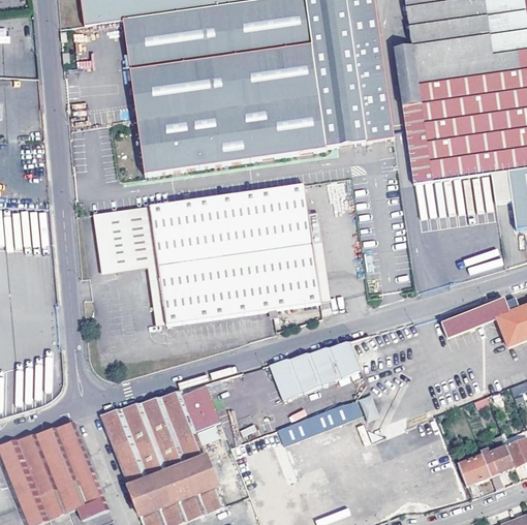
[(76,0),(80,25),(118,19),(251,0),(76,0)]
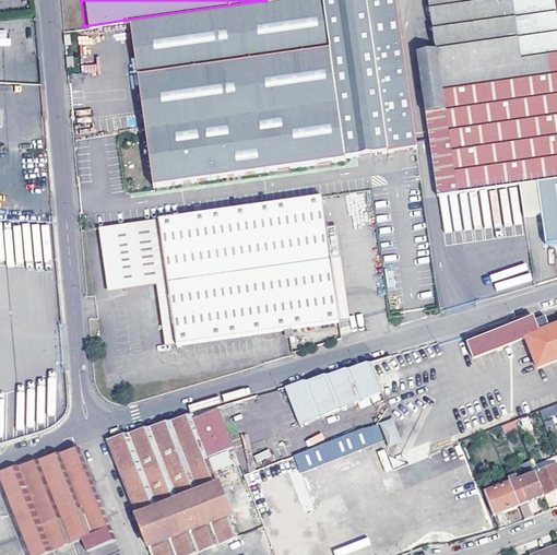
[(151,185),(343,157),(343,155),(415,144),(406,86),(394,0),(265,0),(125,20),(139,127),(146,186),(151,185)]
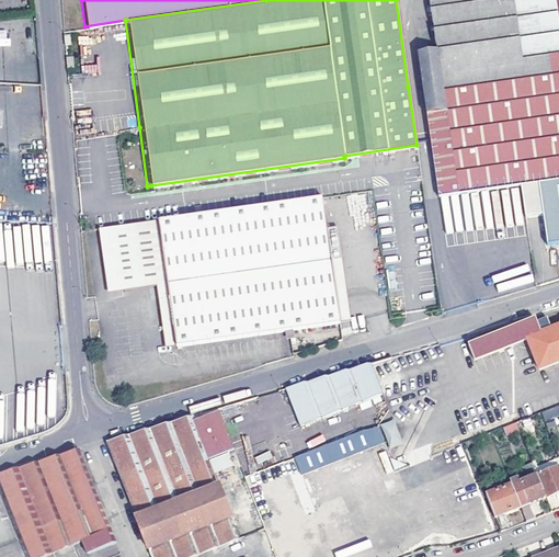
[(431,152),(437,193),(520,181),(558,175),(558,37),(554,0),(409,0),(425,112),(431,152)]
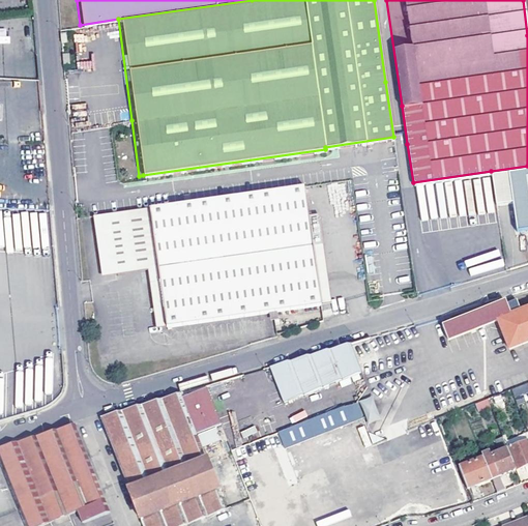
[(158,265),(314,241),(310,213),(304,182),(149,206),(158,265)]
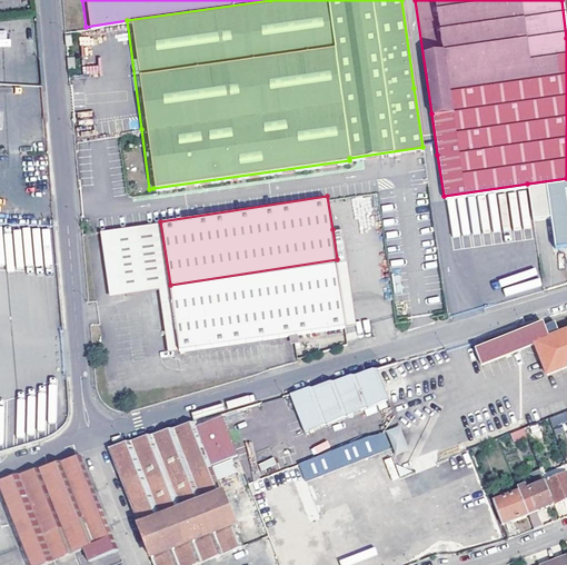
[(108,294),(170,285),(160,221),(99,228),(108,294)]
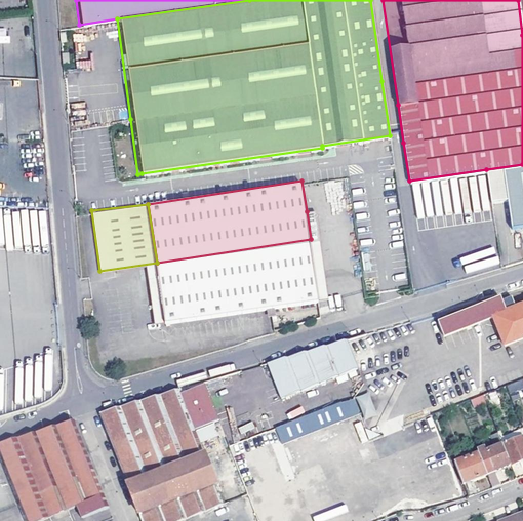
[(320,299),(329,297),(316,209),(307,211),(311,239),(320,299)]
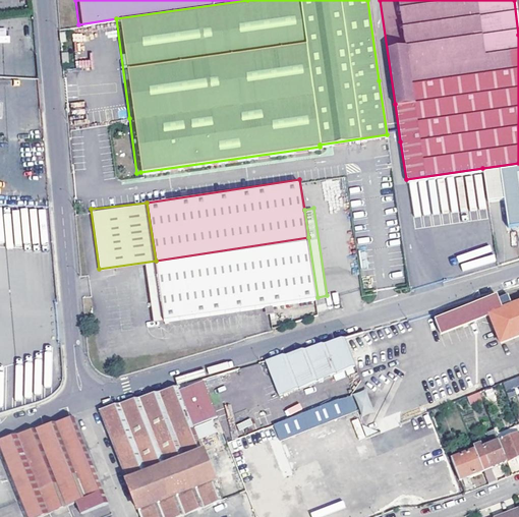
[(308,237),(156,261),(165,321),(269,304),(277,303),(318,297),(308,237)]
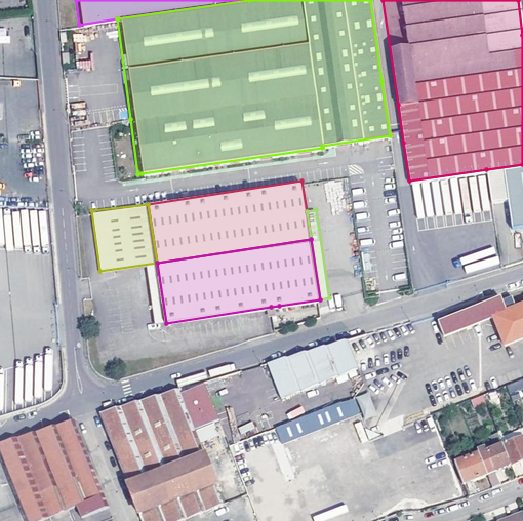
[(522,333),(522,301),(514,305),(511,294),(500,298),(498,294),(437,319),(443,332),(491,314),(503,343),(522,333)]
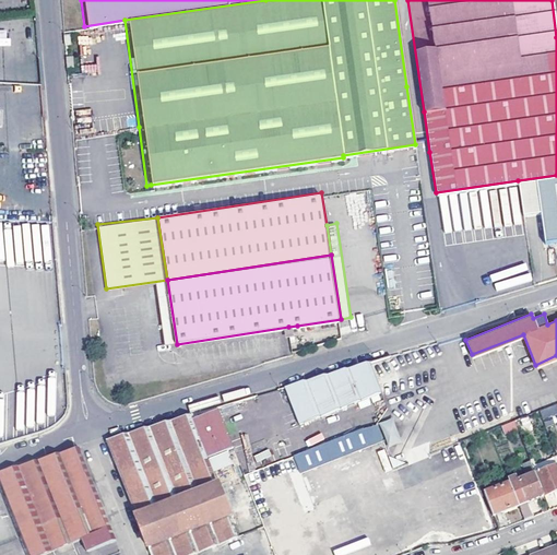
[(298,334),(297,326),(288,327),(289,335),(298,334)]
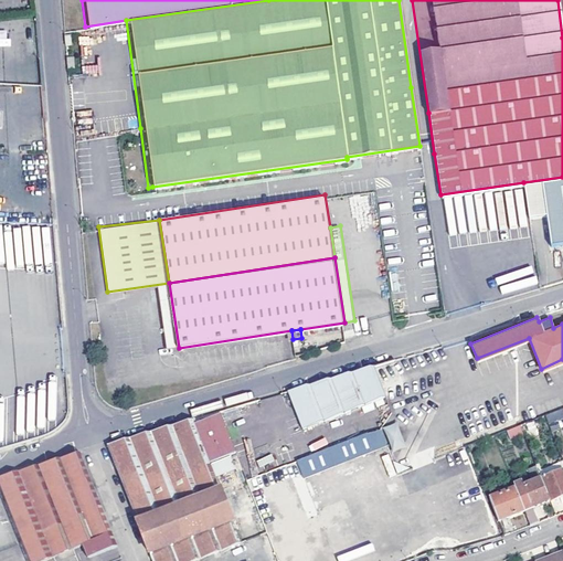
[(384,393),(372,362),(311,381),(286,389),(300,425),(384,393)]
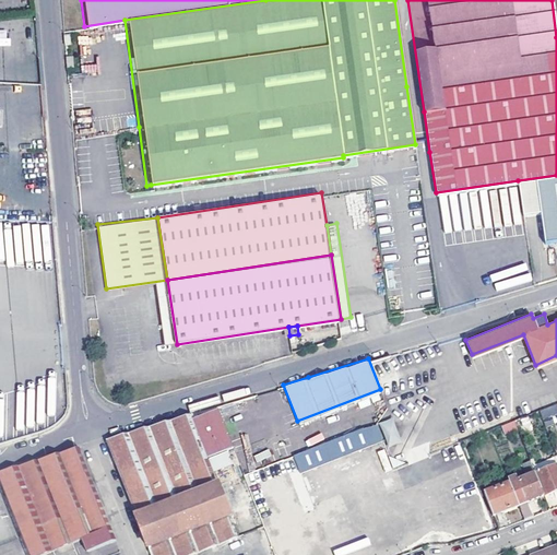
[(0,434),(16,430),(13,415),(15,414),(13,404),(6,405),(4,398),(0,399),(0,434)]
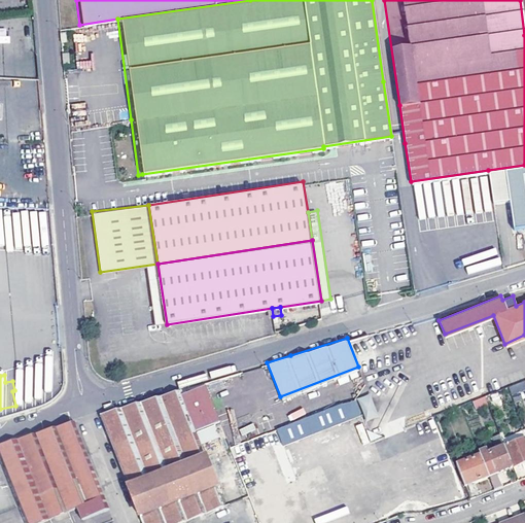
[(522,378),(508,383),(511,391),(524,386),(522,378)]
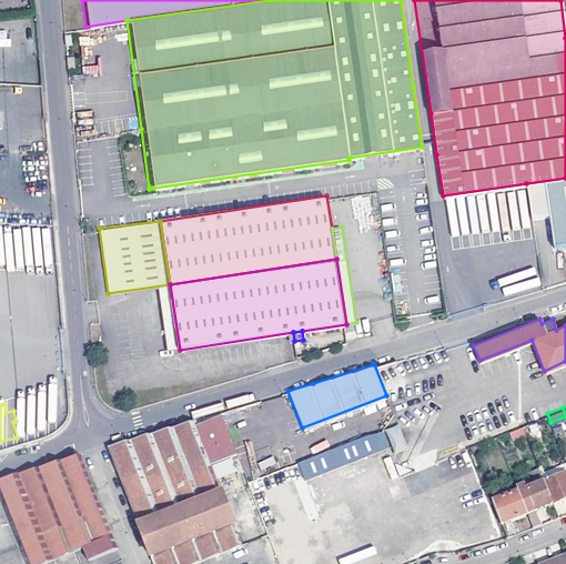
[(236,453),(220,411),(192,419),(209,463),(230,455),(236,453)]
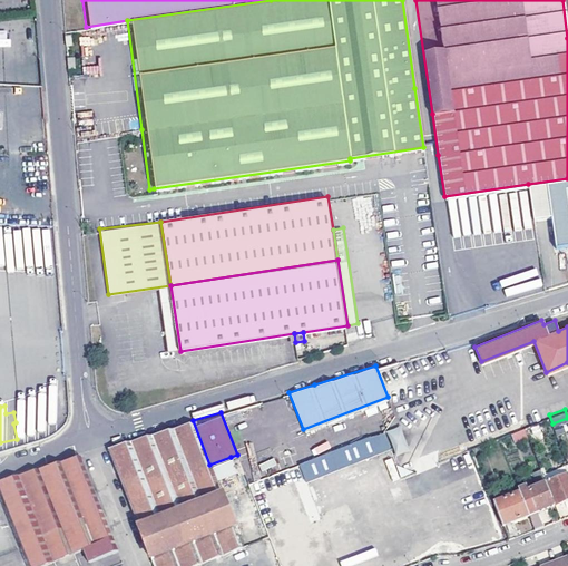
[(138,525),(221,493),(215,478),(209,465),(193,420),(150,433),(108,446),(138,525)]
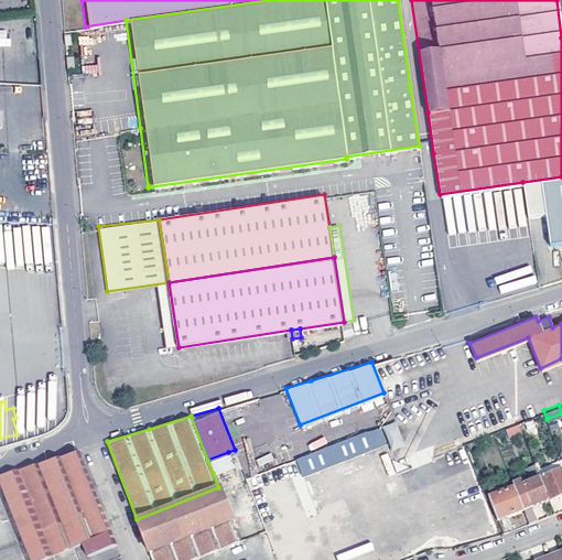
[(380,422),(389,447),(403,442),(393,417),(380,422)]
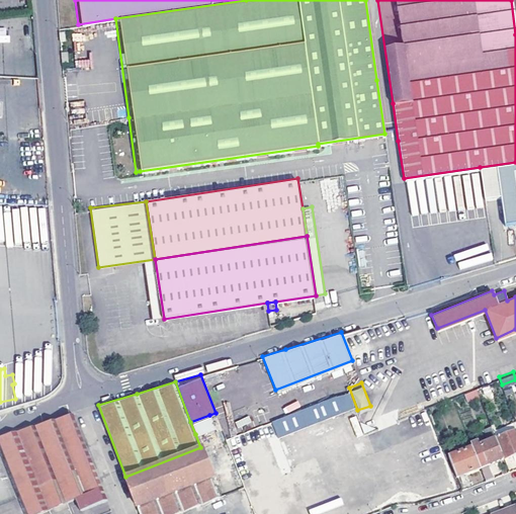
[(475,386),(462,391),(465,398),(478,394),(475,386)]
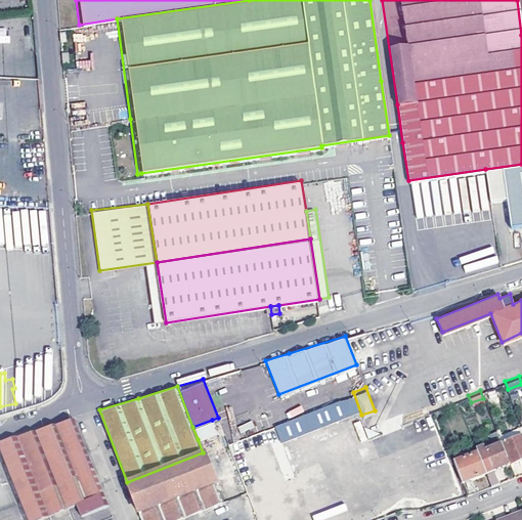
[(273,425),(278,436),(279,440),(346,414),(356,409),(349,394),(273,425)]
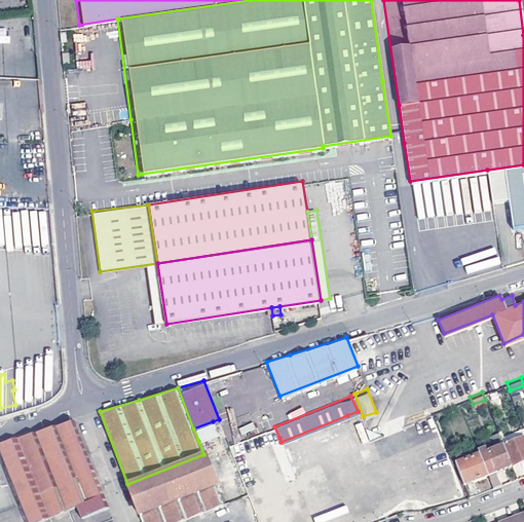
[(0,451),(28,521),(78,501),(103,492),(78,427),(74,418),(41,429),(0,440),(0,451)]
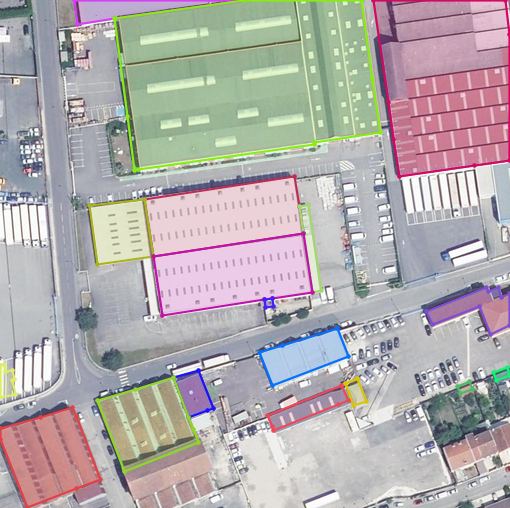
[(244,407),(230,413),(233,419),(246,413),(244,407)]
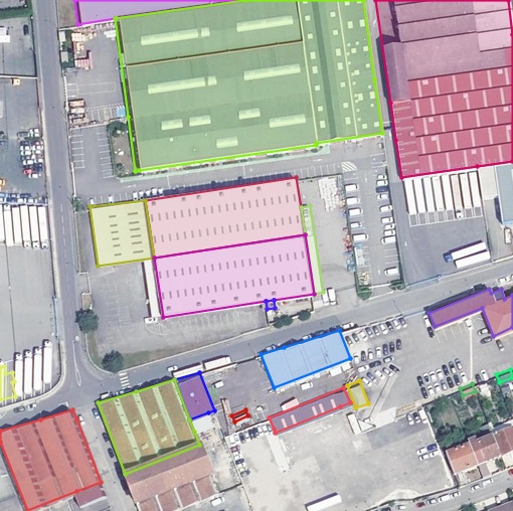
[(352,430),(358,427),(352,409),(346,411),(352,430)]
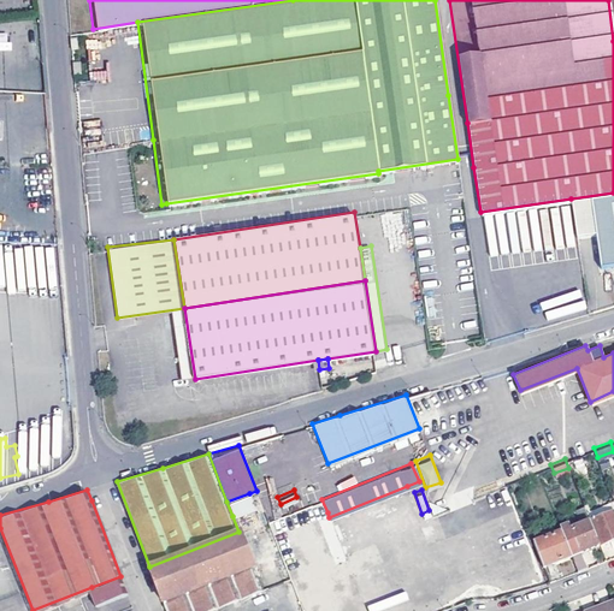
[(254,506),(249,493),(226,502),(232,516),(254,506)]
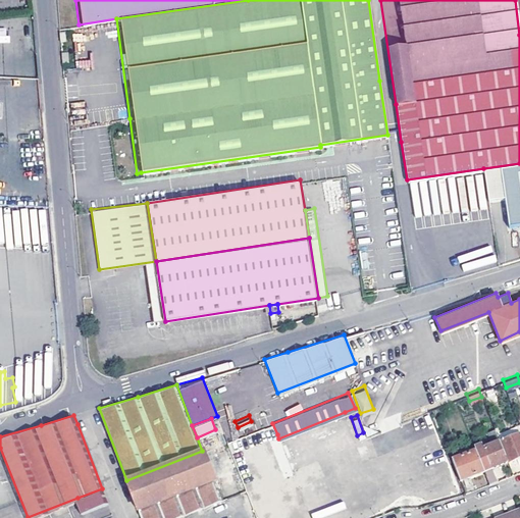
[(498,438),(494,426),(486,429),(491,442),(498,438)]
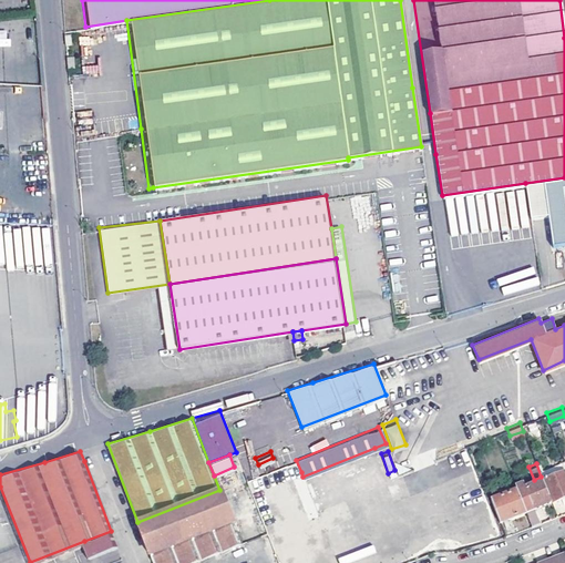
[(564,472),(563,468),(543,477),(551,499),(564,492),(564,472)]
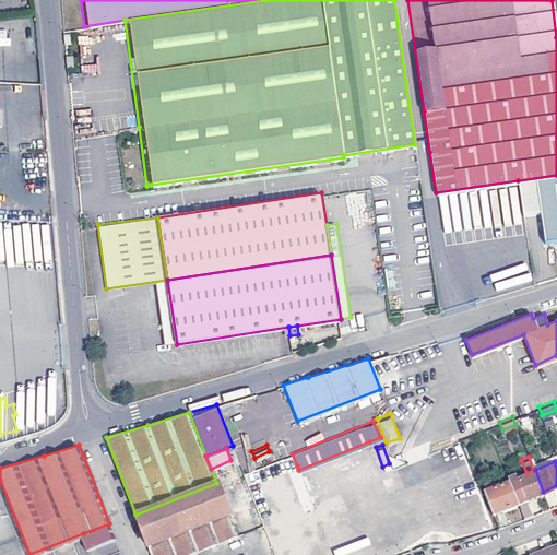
[(506,473),(508,480),(517,502),(523,517),(532,512),(526,498),(542,492),(533,470),(526,473),(516,476),(513,470),(506,473)]
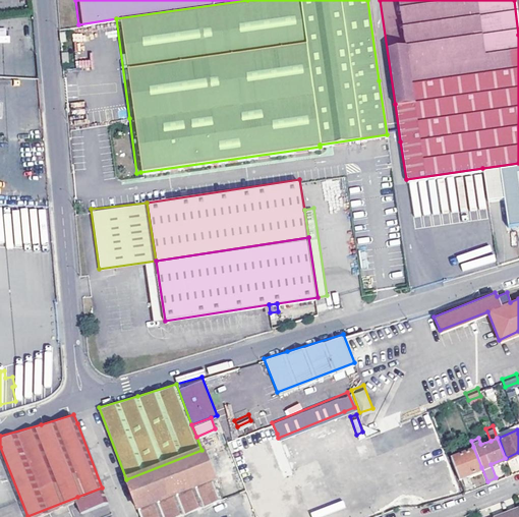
[(481,467),(473,447),(449,456),(458,476),(481,467)]
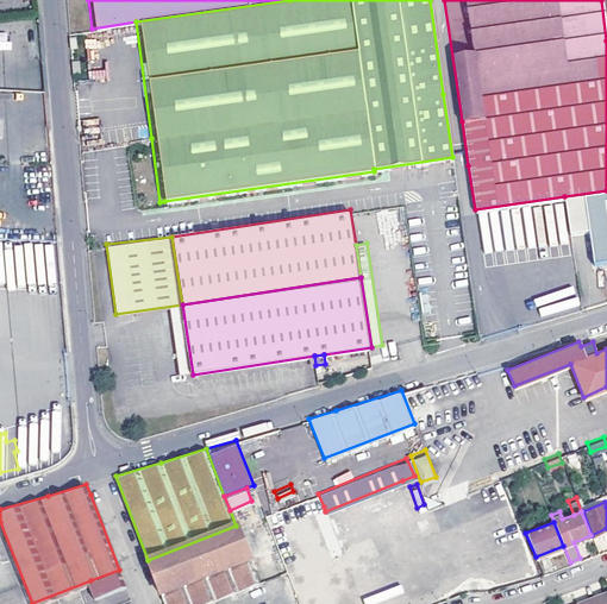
[(193,603),(257,579),(236,526),(148,560),(163,603),(193,603)]
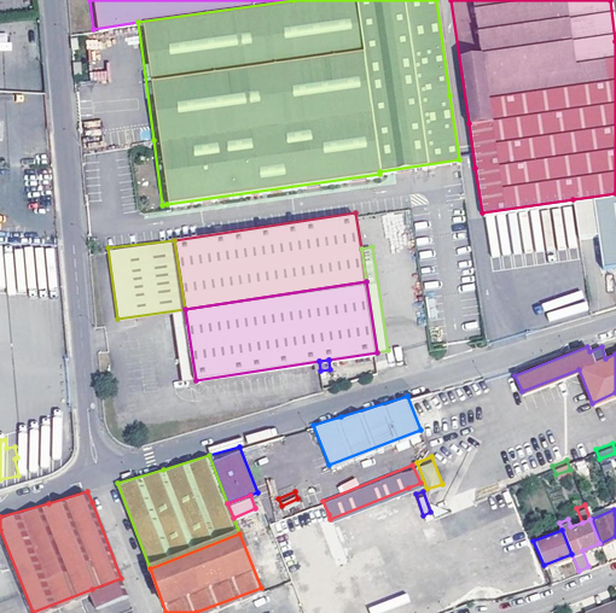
[(126,591),(121,578),(92,589),(97,602),(126,591)]
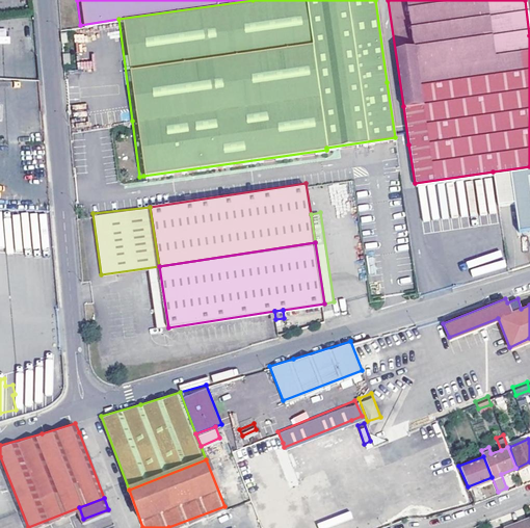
[(529,527),(529,518),(529,517),(502,527),(500,527),(529,527)]
